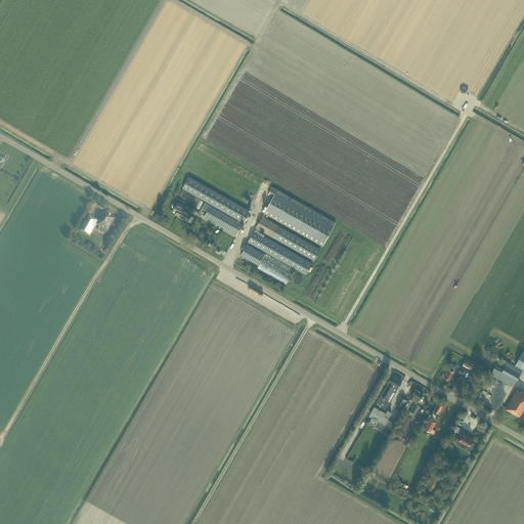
[(251,211),(189,176),(182,187),(244,222),(251,211)]
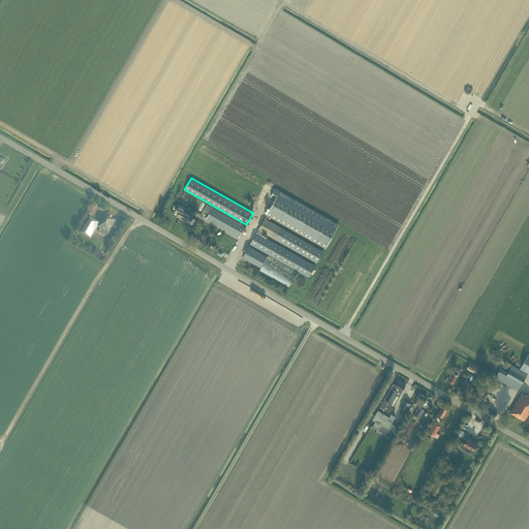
[(339,224),(275,189),(272,196),(276,198),(267,214),(325,247),(339,224)]
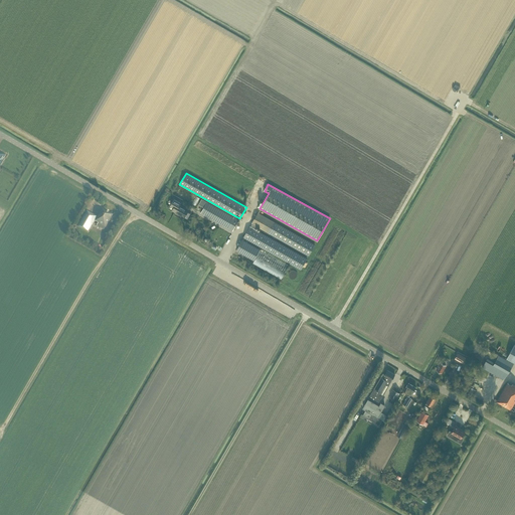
[(232,231),(239,219),(202,198),(199,204),(204,207),(201,213),(232,231)]
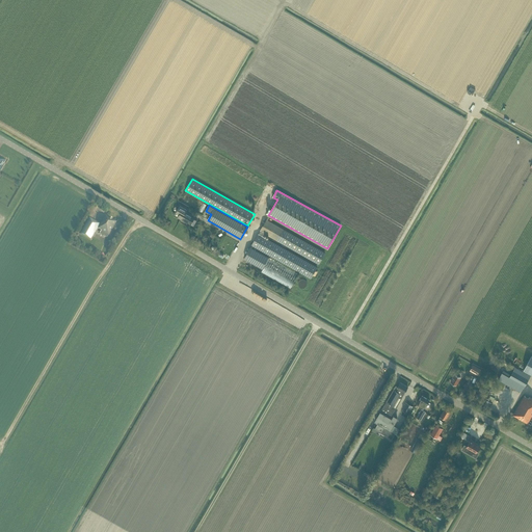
[(187,210),(180,206),(177,213),(180,214),(179,217),(191,224),(195,216),(186,211),(187,210)]
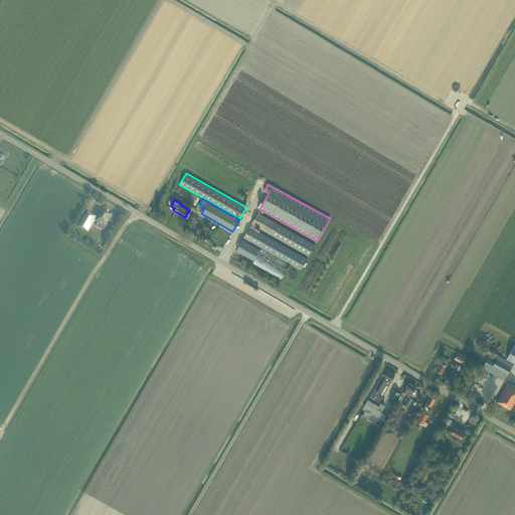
[(106,228),(113,215),(102,208),(98,217),(87,211),(77,226),(89,232),(95,221),(99,223),(98,224),(102,226),(100,227),(102,228),(103,227),(106,228)]
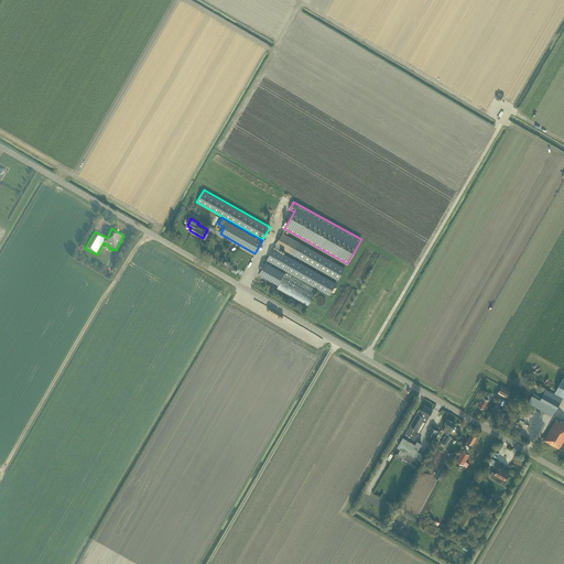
[(277,243),(281,247),(338,280),(345,268),(282,232),(277,243)]
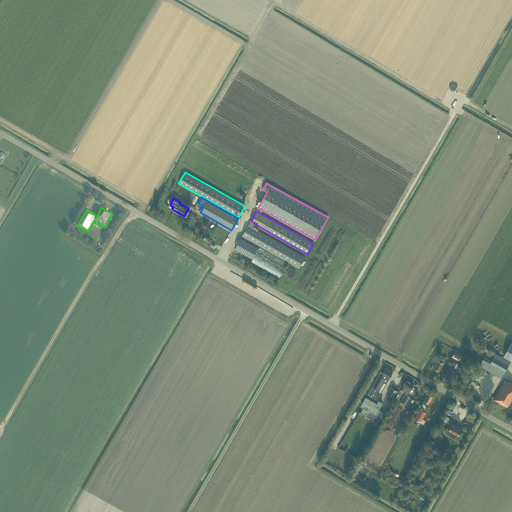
[(253,227),(255,224),(251,221),(249,225),(249,224),(242,236),(299,268),(301,264),(303,266),(306,261),(304,260),(306,257),(253,227)]
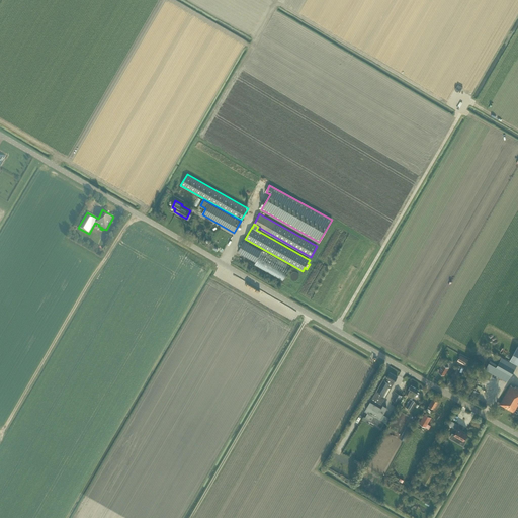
[(256,261),(262,251),(245,241),(238,252),(256,261)]
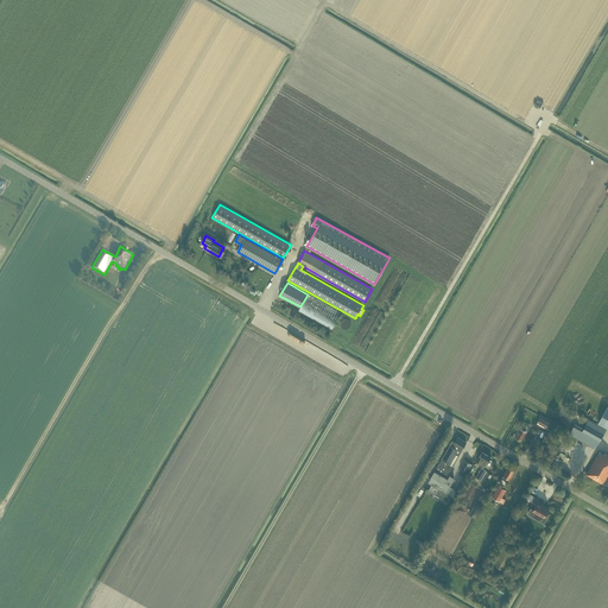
[(344,329),(346,329),(347,329),(348,329),(349,328),(350,327),(350,325),(352,325),(352,324),(352,323),(350,322),(350,321),(349,320),(348,320),(348,318),(347,318),(346,318),(344,318),(343,320),(342,320),(342,321),(341,322),(341,323),(341,324),(341,325),(341,327),(342,327),(342,328),(343,328),(343,329),(344,329)]
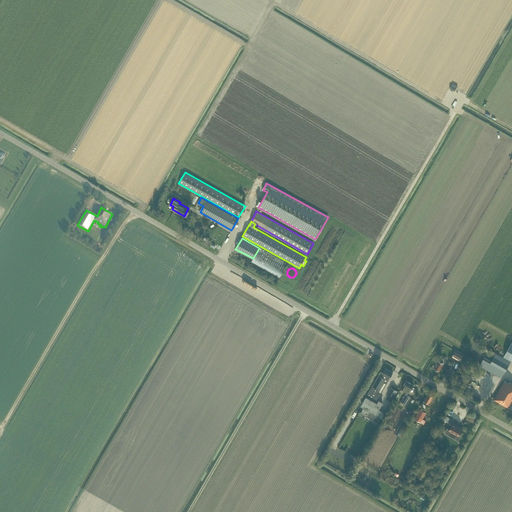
[(464,355),(456,350),(452,356),(460,361),(464,355)]
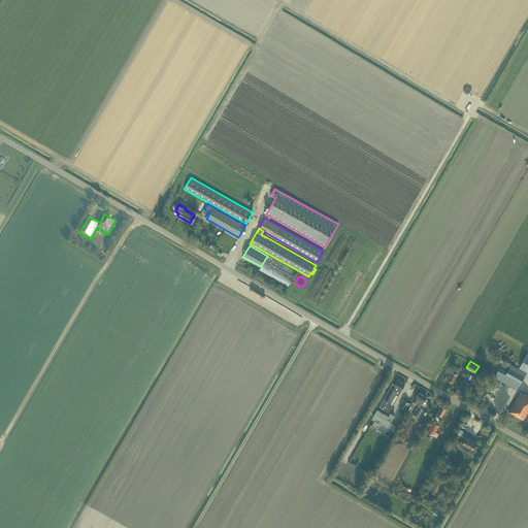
[(527,373),(512,364),(506,374),(498,370),(495,376),(516,389),(521,383),(527,373)]
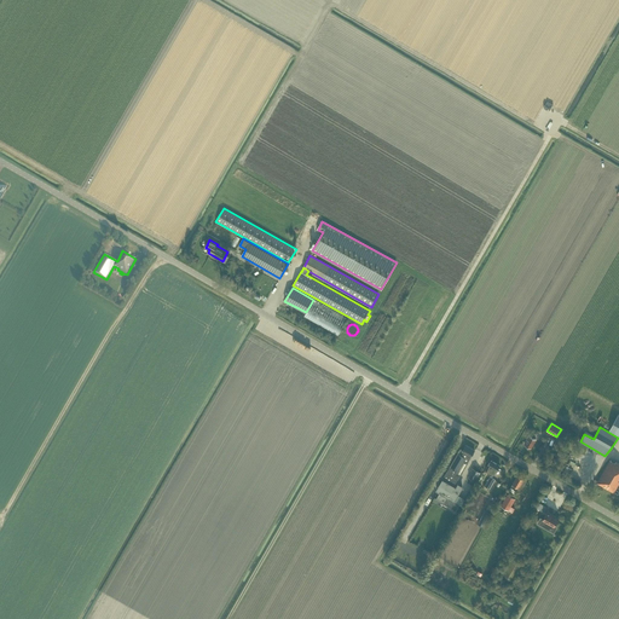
[(531,447),(537,439),(534,438),(537,434),(532,432),(530,435),(525,444),(531,447)]
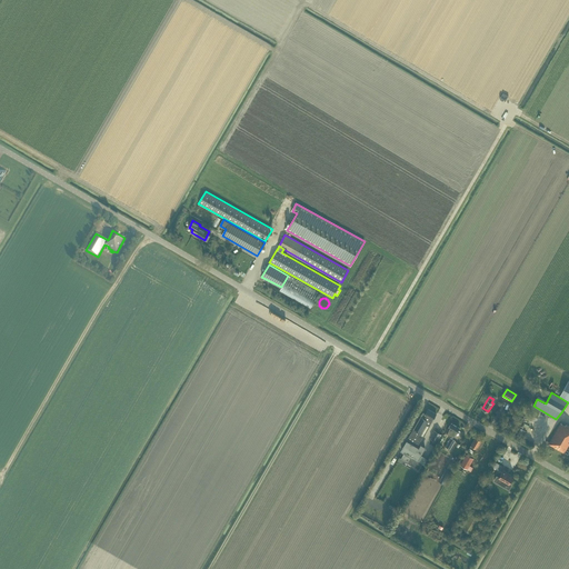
[(423,417),(431,422),(437,413),(428,409),(423,417)]
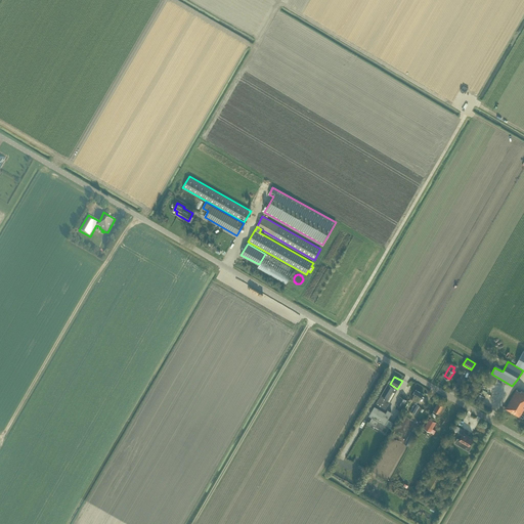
[(388,398),(394,387),(388,384),(369,416),(372,417),(369,422),(376,425),(379,421),(384,424),(388,418),(390,419),(393,413),(391,412),(385,409),(389,403),(386,401),(388,398)]
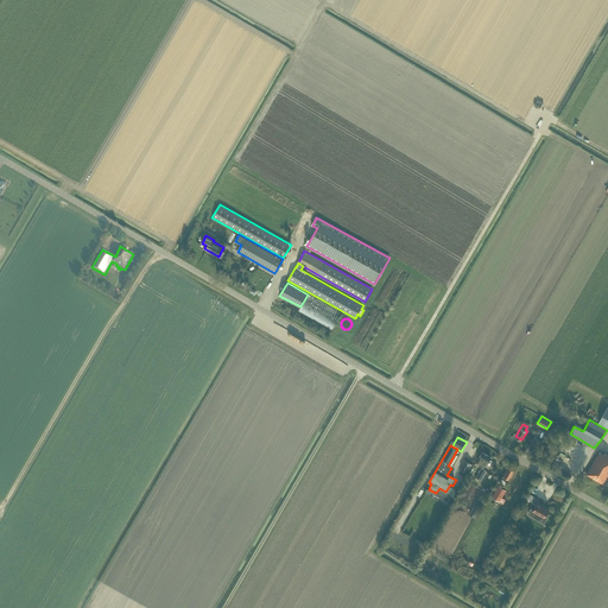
[(600,451),(587,474),(603,483),(607,479),(607,454),(606,453),(605,454),(600,451)]
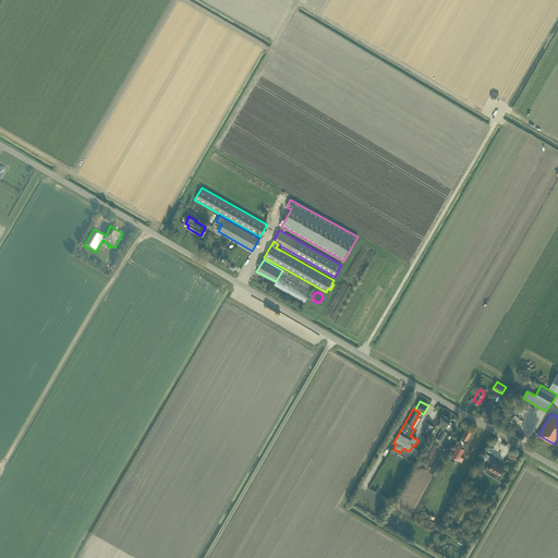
[(443,415),(438,423),(446,427),(450,420),(443,415)]
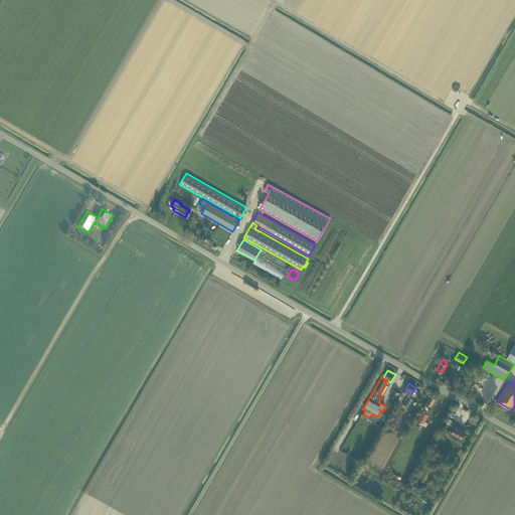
[(396,400),(400,393),(393,388),(388,395),(396,400)]
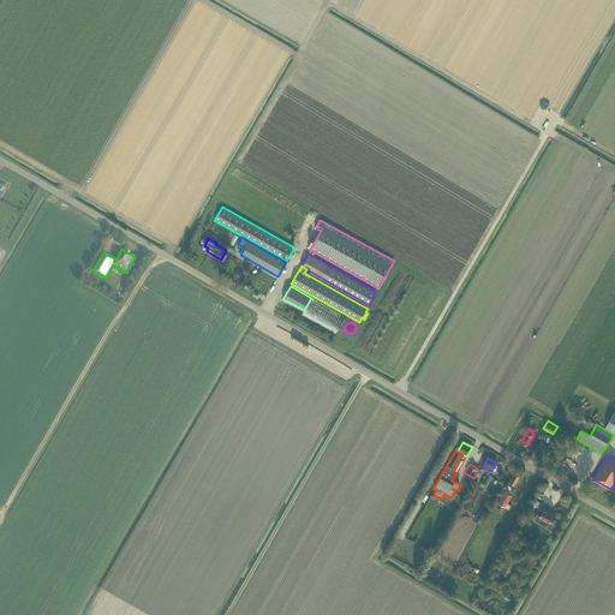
[(487,485),(493,476),(488,472),(482,482),(487,485)]
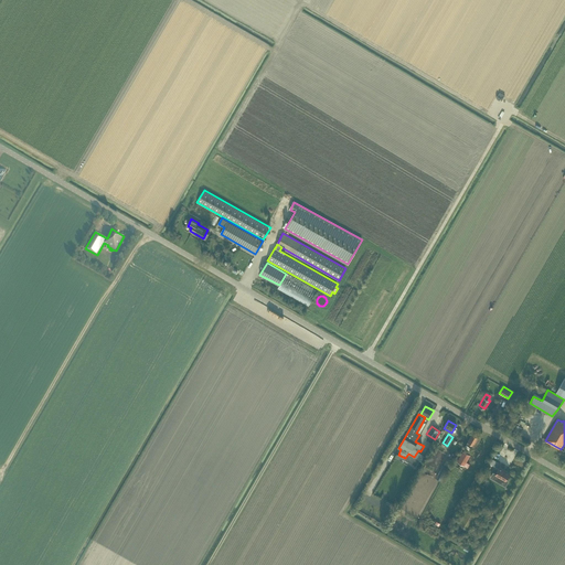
[(468,441),(466,445),(471,448),(472,445),(473,446),(478,437),(471,434),(468,441)]
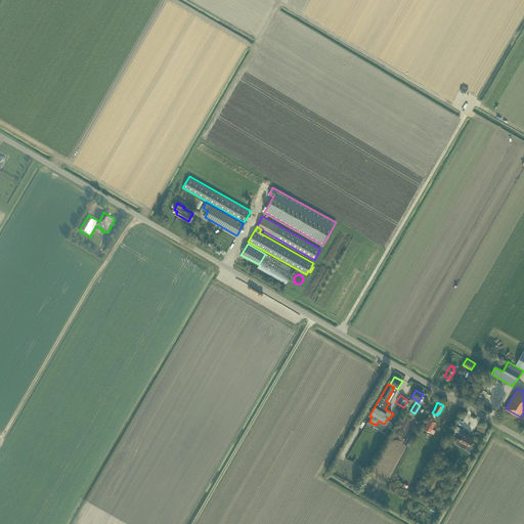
[(433,428),(436,422),(430,419),(425,428),(434,434),(436,430),(433,428)]
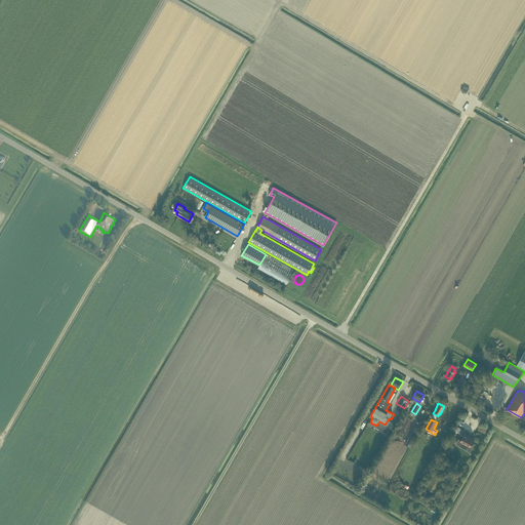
[(410,446),(414,438),(416,434),(411,432),(409,436),(405,444),(410,446)]
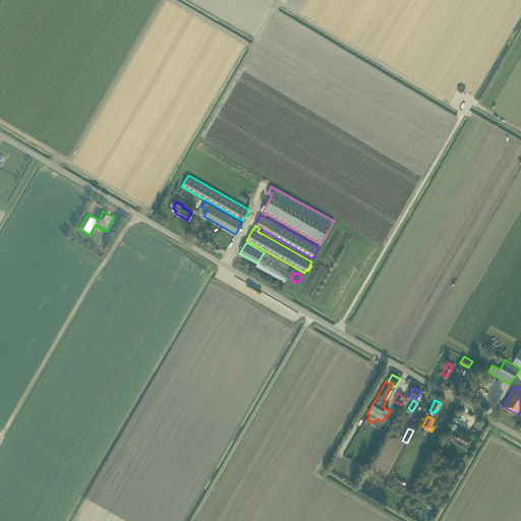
[(469,443),(467,442),(471,436),(461,430),(457,436),(456,435),(453,440),(466,448),(469,443)]
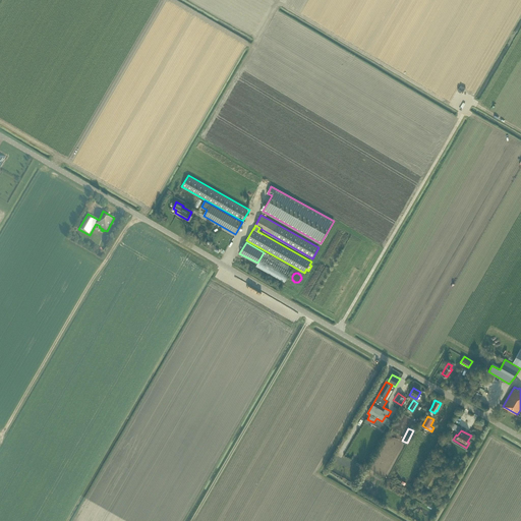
[(431,488),(439,476),(429,470),(427,474),(428,475),(423,484),(431,488)]
